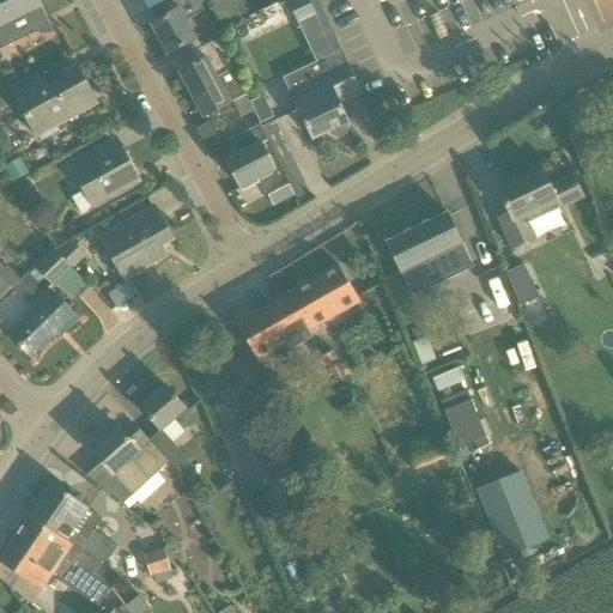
[(0,46),(48,23),(48,22),(41,6),(37,0),(0,0),(0,60),(2,59),(0,53),(0,46)]
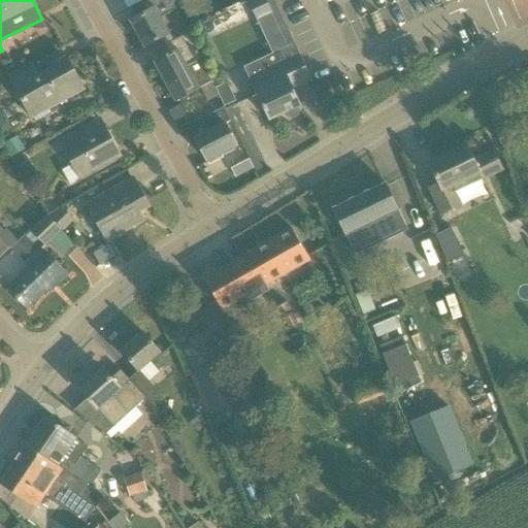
[(176,8),(172,0),(149,0),(154,8),(130,22),(144,47),(169,33),(161,18),(176,8)]
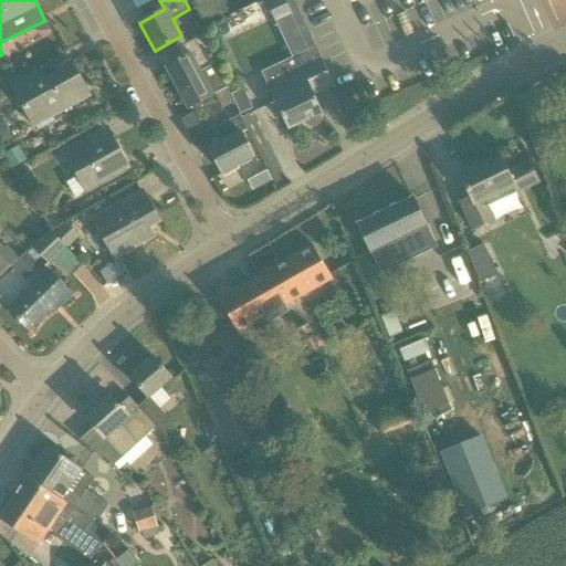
[(264,0),(276,27),(294,18),(285,0),(264,0)]
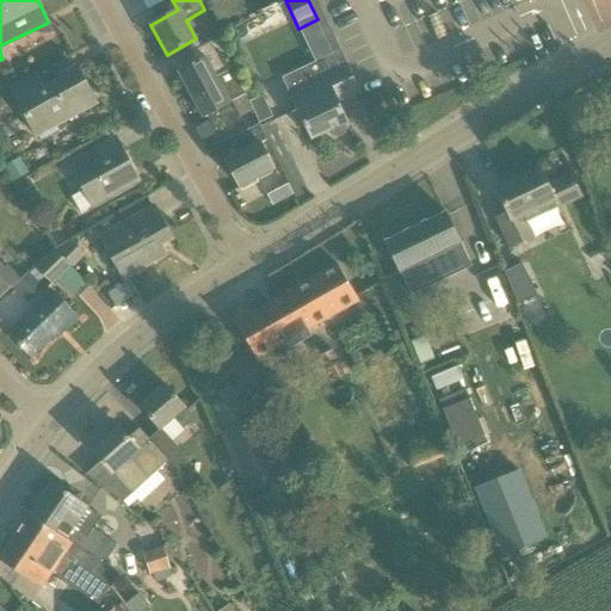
[(246,94),(217,38),(192,53),(198,63),(179,73),(203,117),(230,103),(246,94)]
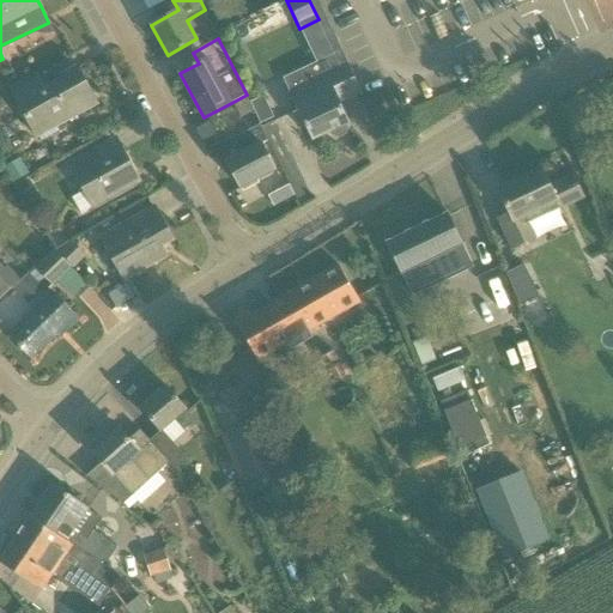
[(346,123),(349,122),(339,102),(360,91),(347,62),(290,90),(313,139),(329,132),(333,134),(337,137),(341,135),(345,133),(346,128),(346,123)]
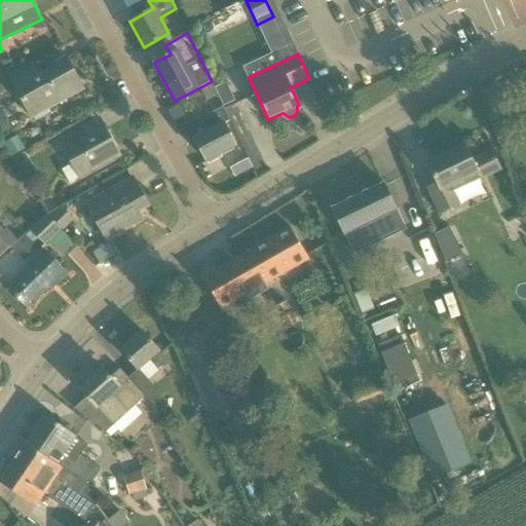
[(9,75),(35,122),(52,114),(49,108),(83,89),(68,61),(38,76),(32,64),(9,75)]
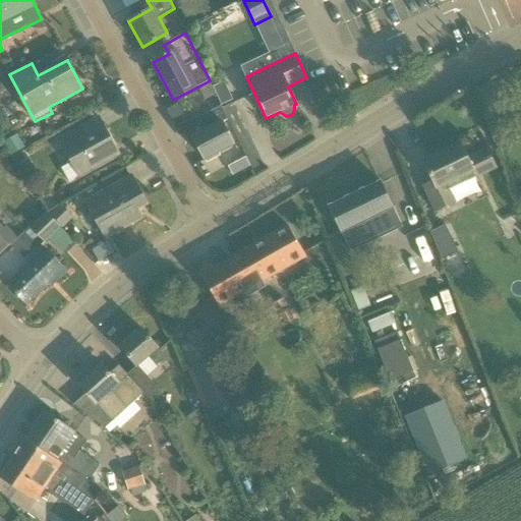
[(221,106),(207,113),(195,119),(201,131),(192,136),(204,156),(232,140),(222,122),(228,119),(221,106)]
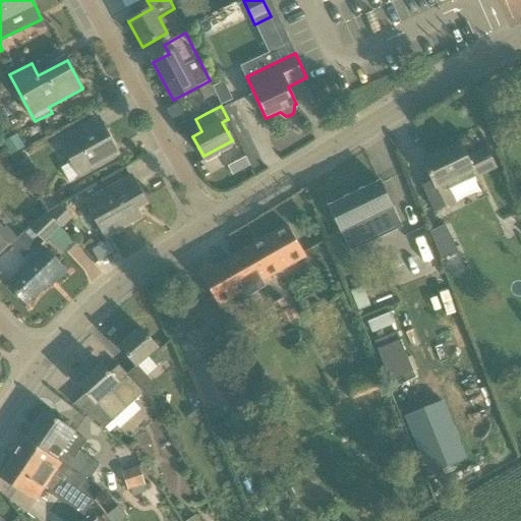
[(68,183),(79,177),(119,155),(106,129),(89,139),(81,127),(59,139),(72,163),(61,169),(68,183)]
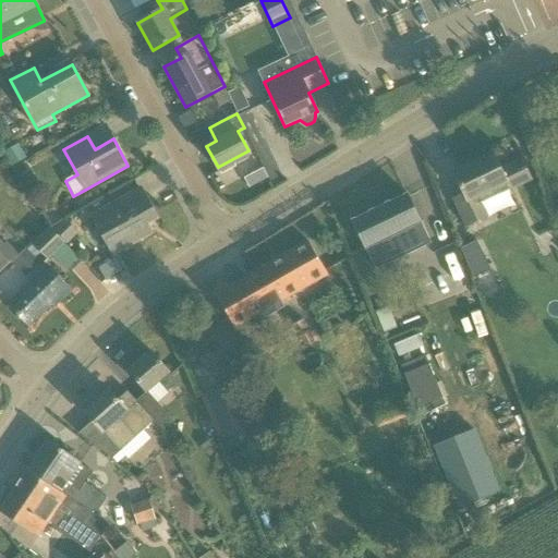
[(19,144),(4,153),(12,167),(26,159),(19,144)]
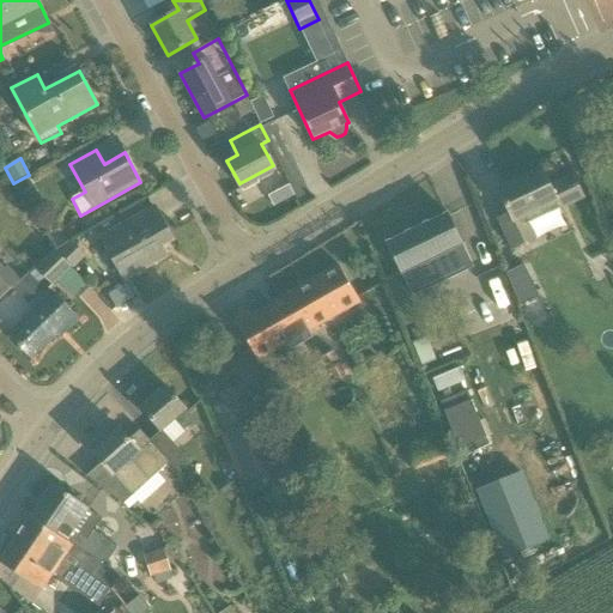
[(584,199),(583,196),(572,175),(550,186),(541,168),(498,189),(510,214),(498,220),(513,249),(538,237),(532,224),(559,211),(584,199)]
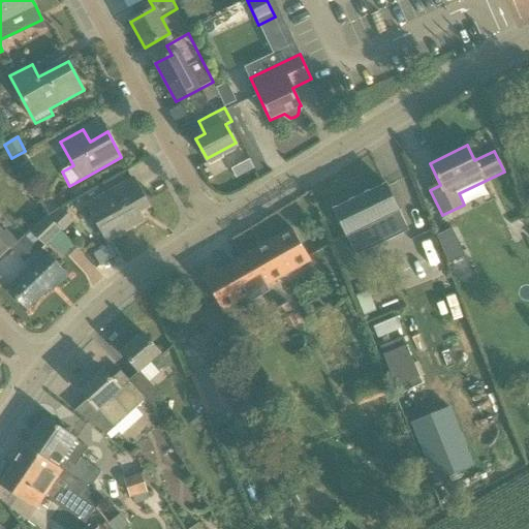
[(239,164),(231,167),(237,178),(243,174),(239,164)]
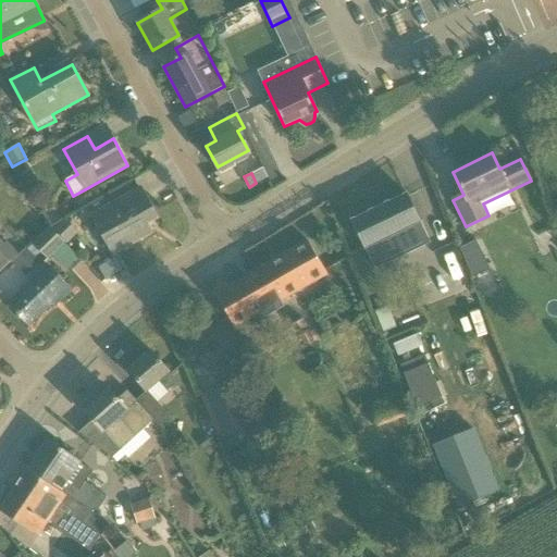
[(91,215),(113,254),(151,233),(151,232),(148,233),(144,225),(157,218),(140,188),(91,215)]
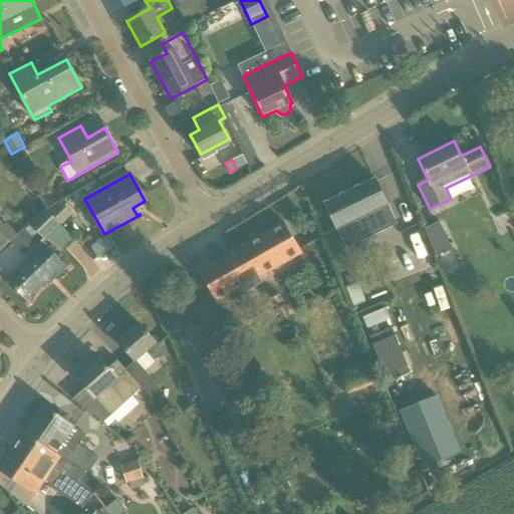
[(373,180),(327,203),(327,202),(324,203),(325,206),(326,206),(336,228),(337,230),(338,230),(346,248),(397,224),(388,206),(389,206),(388,203),(387,203),(376,181),(375,179),(373,180)]
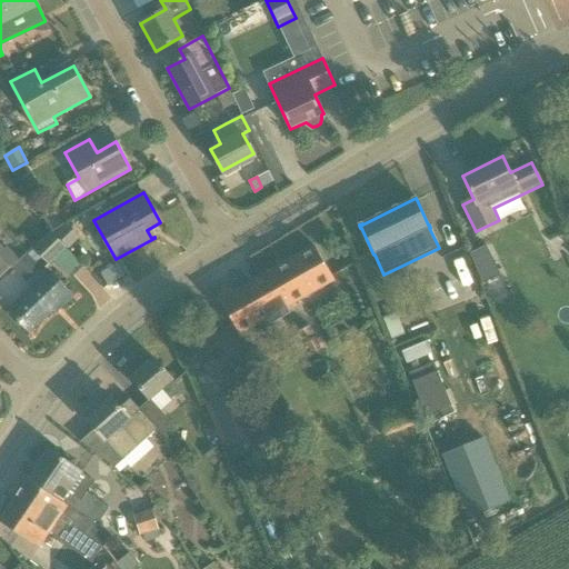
[(66,222),(53,236),(67,248),(79,235),(66,222)]
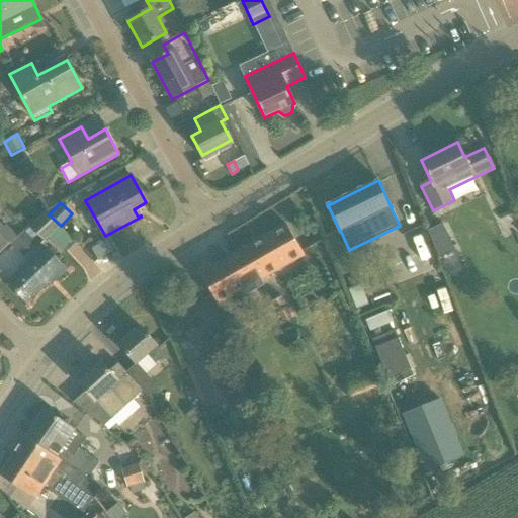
[(61,226),(45,210),(29,227),(45,242),(61,226)]
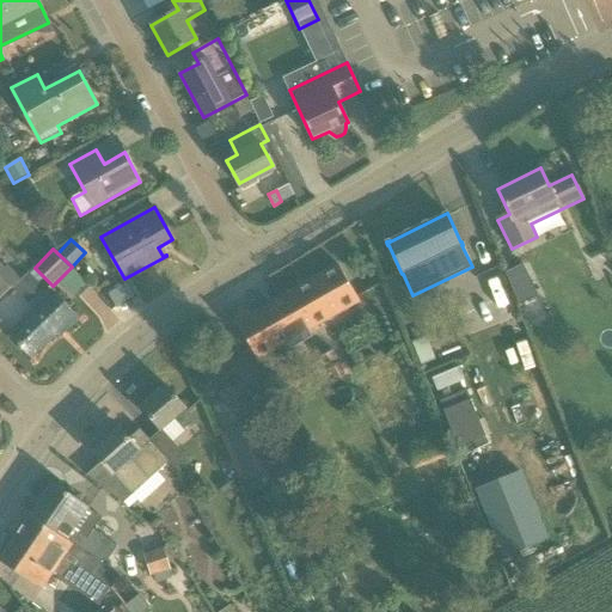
[(519,306),(537,298),(522,264),(505,273),(519,306)]
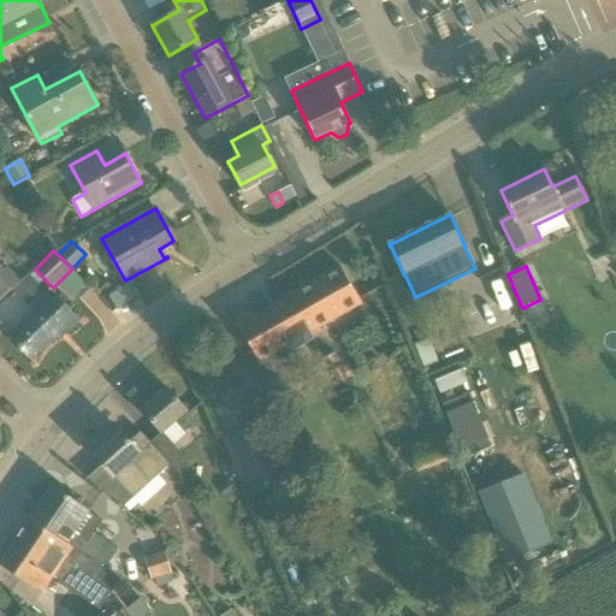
[(6,267),(3,271),(0,267),(0,296),(1,298),(19,283),(6,267)]
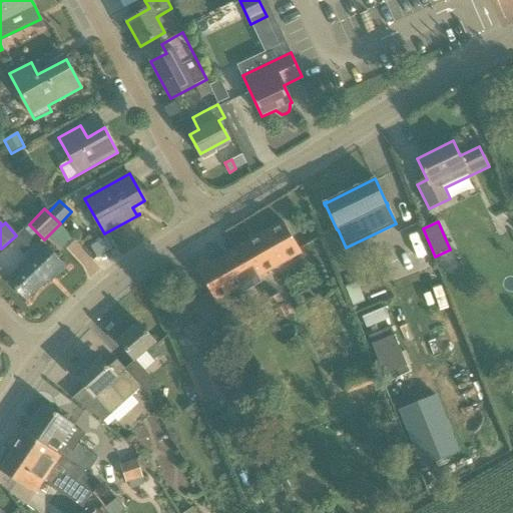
[(301,252),(284,222),(198,272),(215,302),(301,252)]
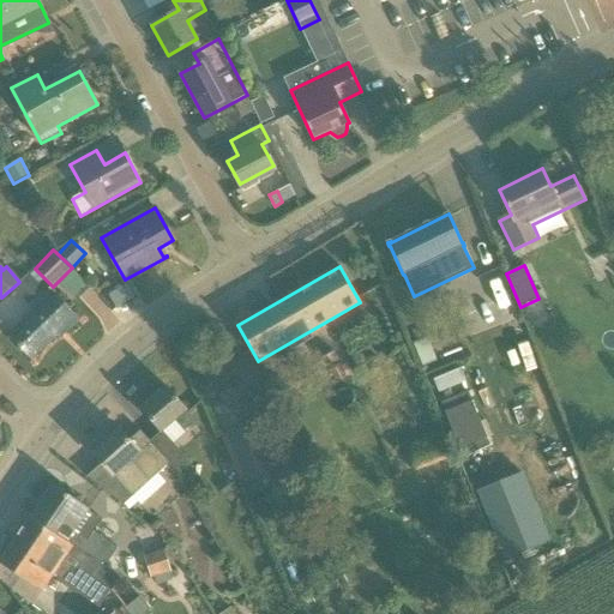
[(505,289),(470,305),(479,324),(513,308),(505,289)]
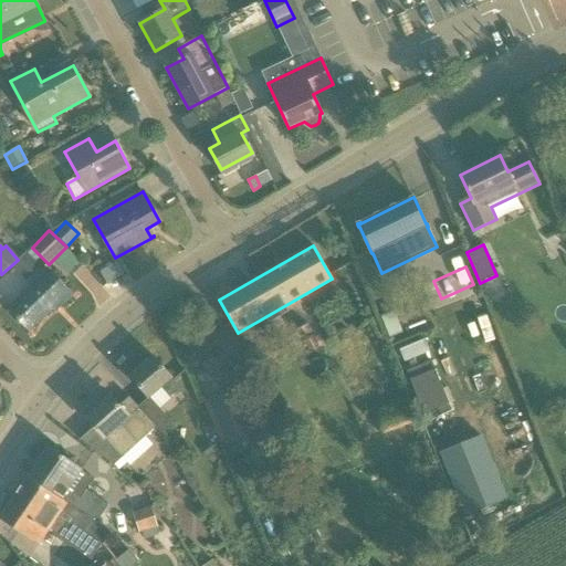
[(30,332),(58,304),(60,307),(73,295),(49,270),(8,308),(30,332)]
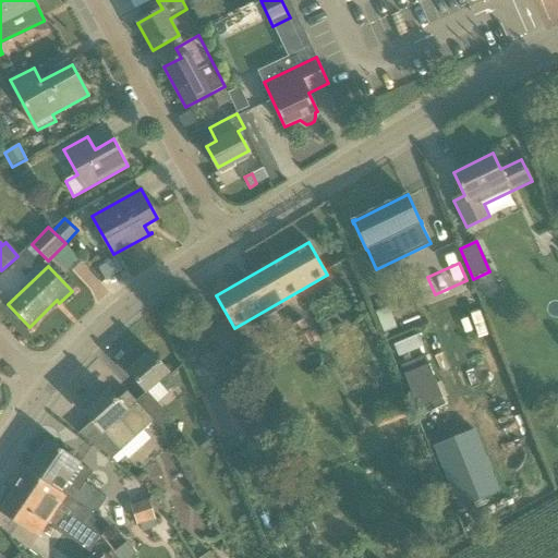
[(310,330),(304,319),(291,327),(298,338),(299,337),(304,346),(314,339),(308,330),(310,330)]
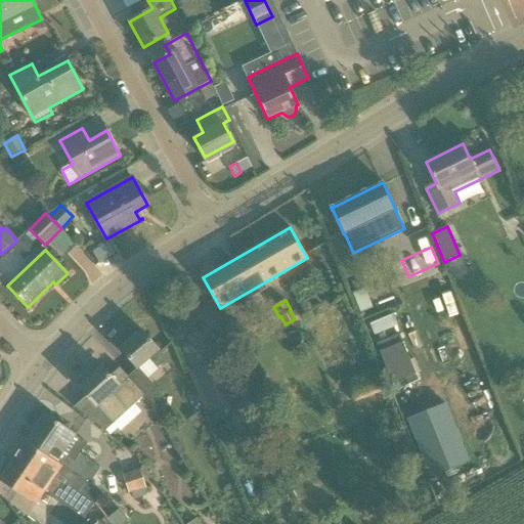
[(160,351),(142,330),(121,349),(138,368),(149,359),(158,368),(167,360),(159,351),(160,351)]
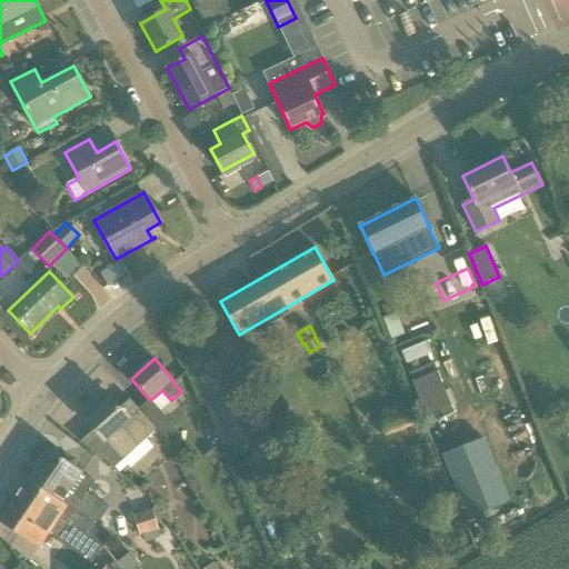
[(439,371),(417,376),(426,416),(449,411),(439,371)]
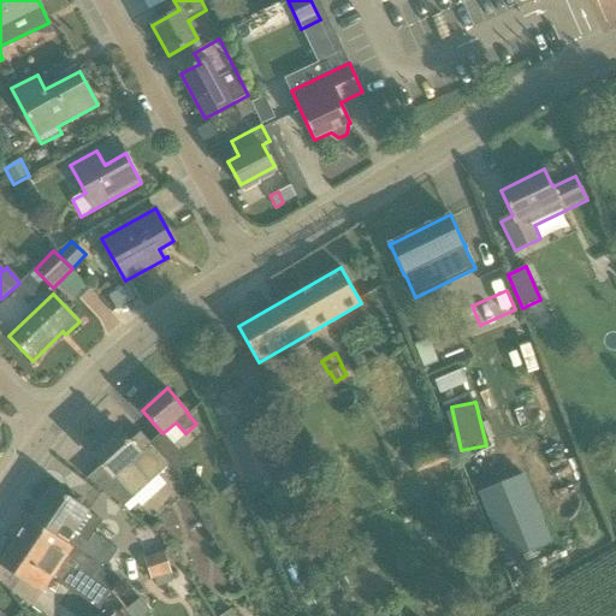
[(255,422),(221,436),(241,485),(246,483),(274,471),(255,422)]
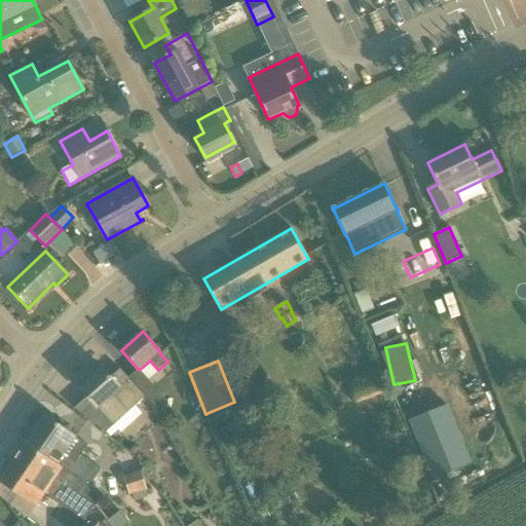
[(105,433),(136,406),(145,397),(132,382),(120,369),(111,377),(102,368),(79,388),(87,397),(74,409),(105,433)]
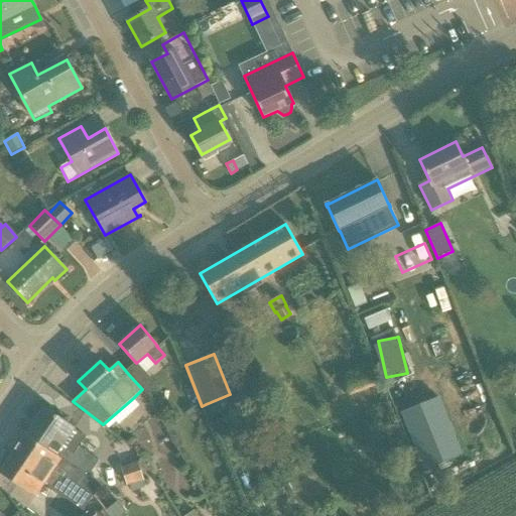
[(349,396),(379,384),(370,361),(340,372),(349,396)]
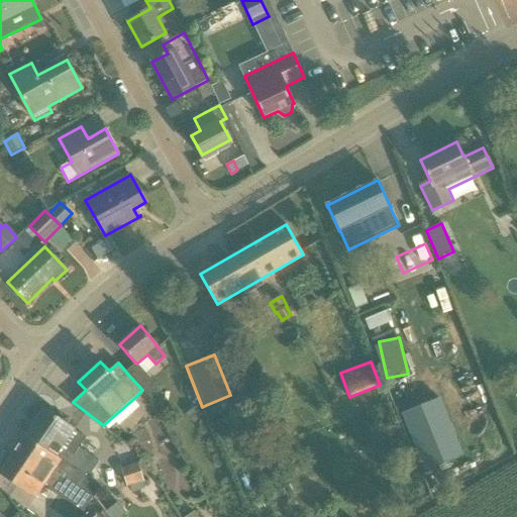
[(129,376),(142,390),(148,397),(159,388),(139,367),(129,376)]
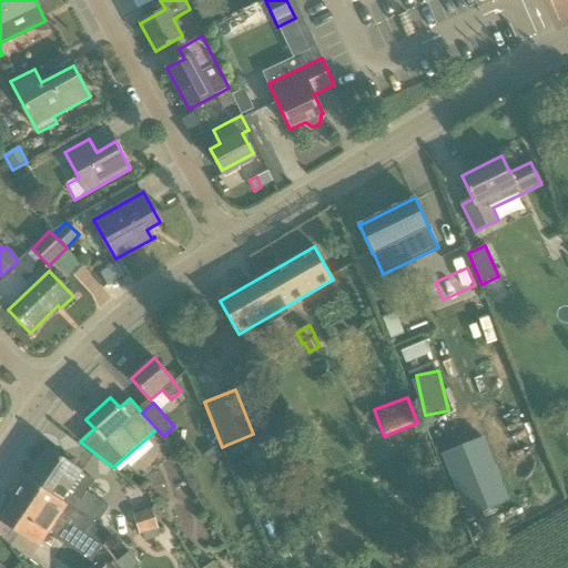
[(48,448),(28,478),(97,525),(109,506),(87,492),(94,480),(81,472),(48,448)]
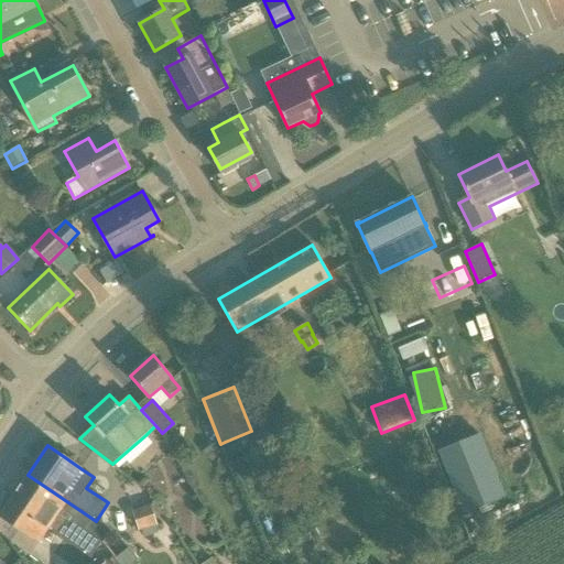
[(28,475),(0,516),(0,517),(39,543),(51,527),(73,542),(93,556),(110,531),(96,521),(28,475)]
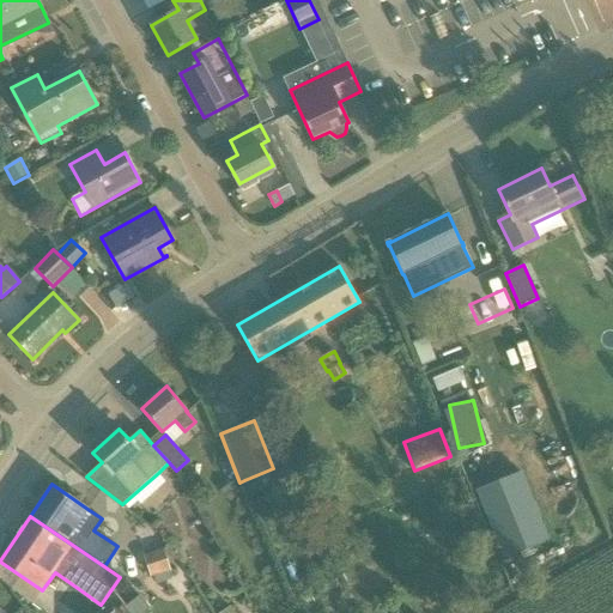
[(161,548),(141,556),(151,581),(170,574),(161,548)]
